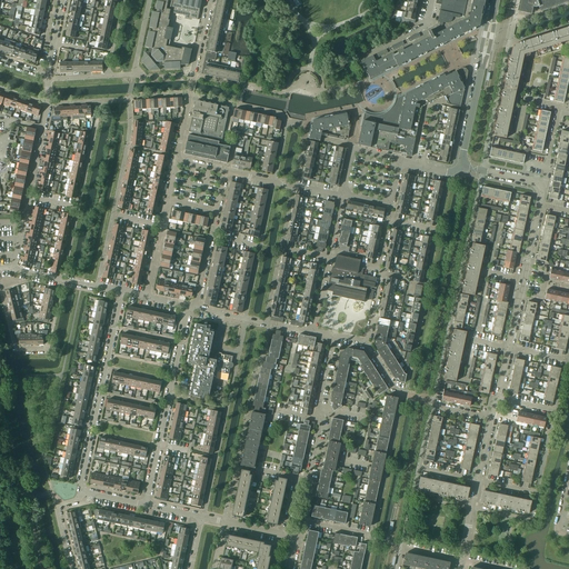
[(152,12),(149,28),(153,29),(152,32),(149,31),(146,48),(149,48),(148,52),(145,51),(142,62),(149,70),(160,70),(160,66),(163,66),(165,70),(180,69),(180,66),(188,66),(188,65),(191,49),(182,48),(181,49),(169,47),(172,29),(168,28),(170,20),(168,20),(170,12),(189,17),(189,18),(198,20),(201,0),(158,0),(159,1),(157,1),(156,9),(157,10),(156,12),(152,12)]
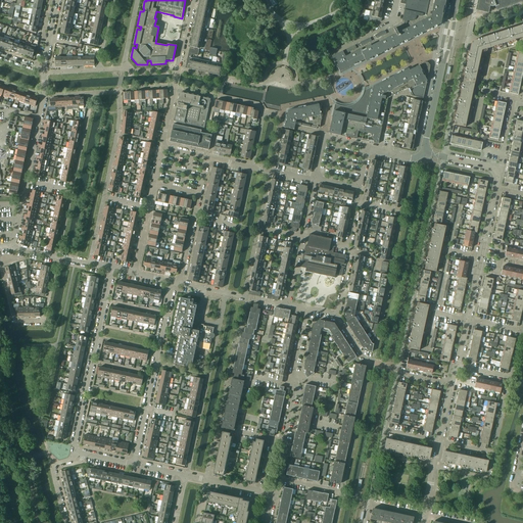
[(441,24),(445,0),(406,0),(406,4),(401,22),(332,56),(340,72),(341,74),(441,24)]
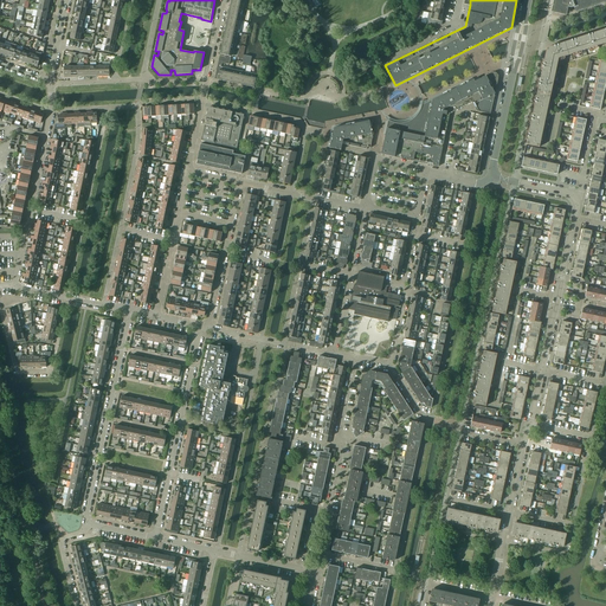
[(575,12),(605,1),(605,0),(571,0),(572,0),(572,1),(571,1),(567,1),(567,0),(554,0),(552,13),(565,15),(566,7),(571,8),(574,7),(575,12)]
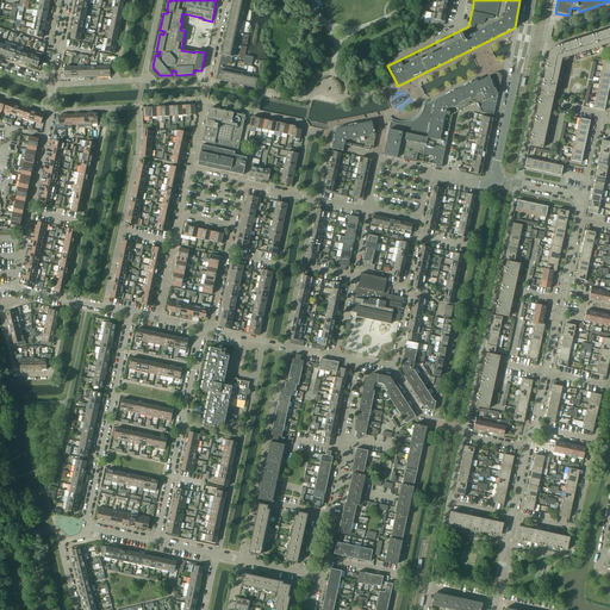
[(231,7),(229,19),(240,22),(243,10),(231,7)]
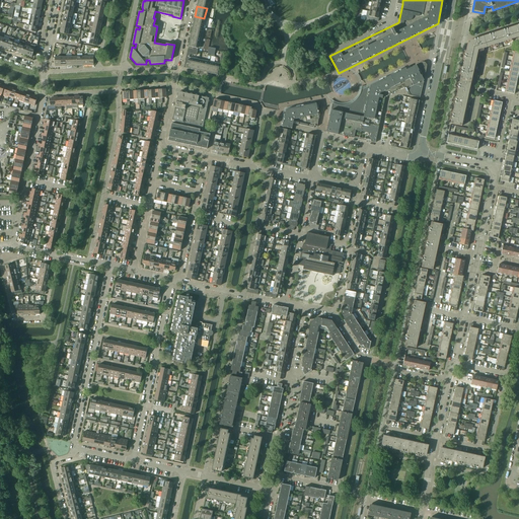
[(380,14),(369,11),(368,16),(369,17),(369,19),(375,21),(376,18),(377,18),(378,16),(379,16),(380,14)]
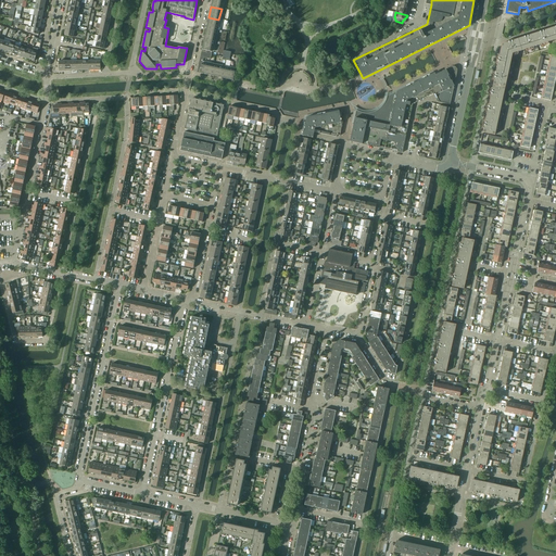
[(209,17),(206,28),(216,30),(218,20),(209,17)]
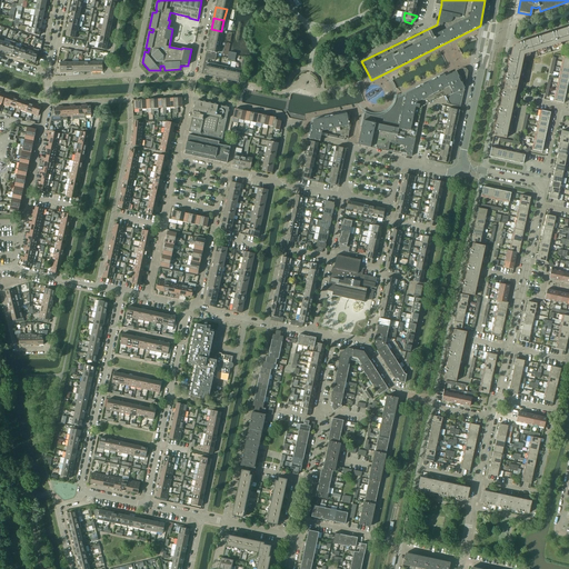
[(211,29),(209,39),(219,41),(221,31),(211,29)]
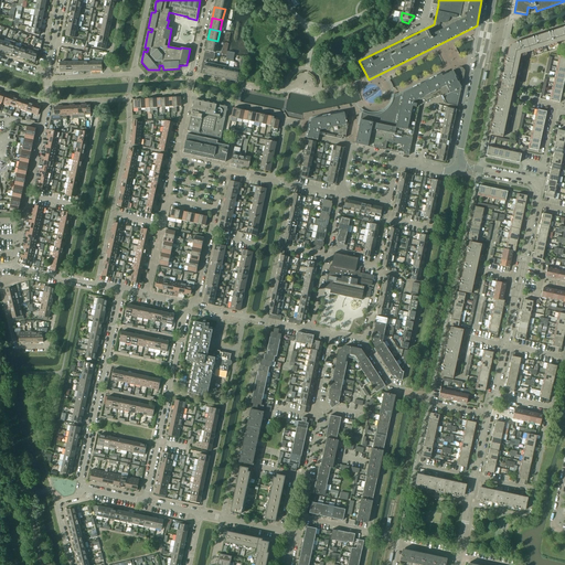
[(552,31),(547,32),(548,32),(542,34),(546,46),(562,41),(557,30),(552,31)]
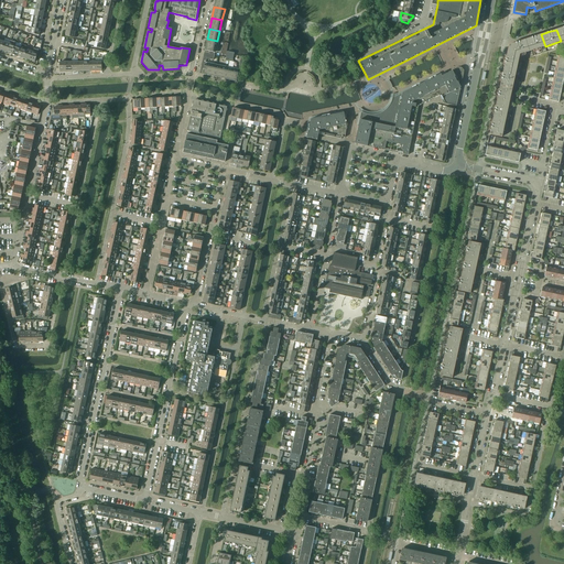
[(531,38),(525,40),(529,52),(545,46),(541,34),(535,36),(534,35),(531,36),(531,38)]
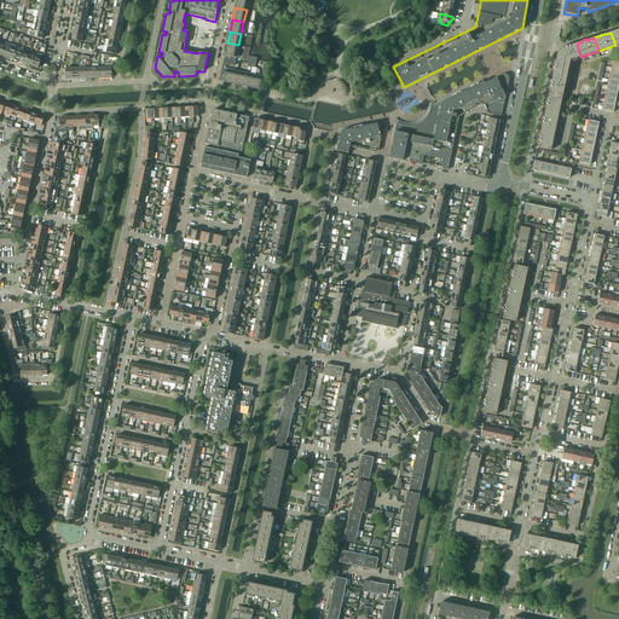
[(227,42),(225,56),(236,58),(238,45),(227,42)]
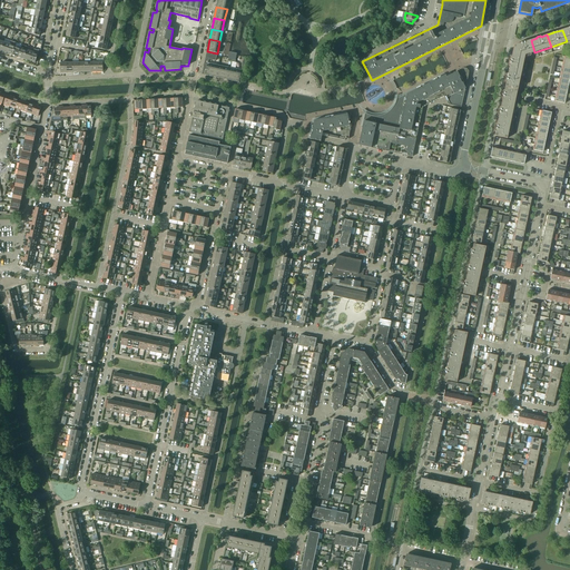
[(534,52),(531,40),(524,42),(524,41),(521,42),(521,43),(514,46),(526,56),(534,52)]
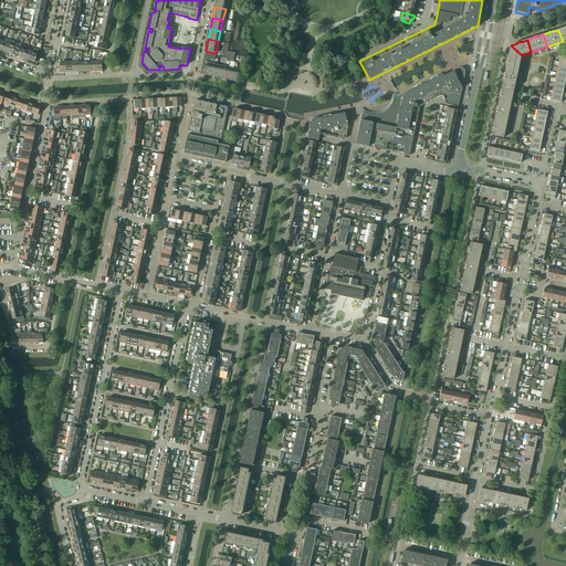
[(11,41),(10,44),(7,52),(12,54),(16,45),(17,43),(11,41)]
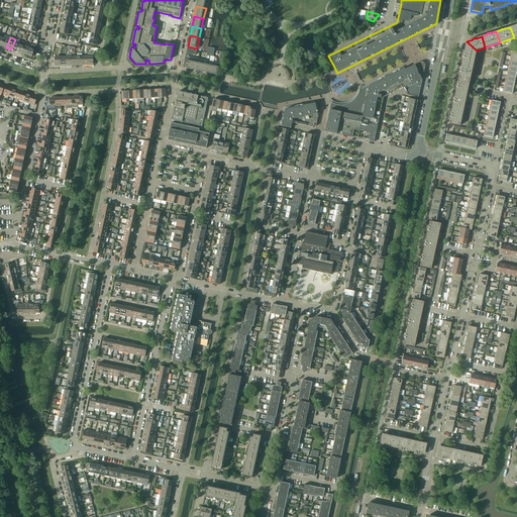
[(20,40),(19,43),(16,52),(21,54),(24,45),(25,42),(20,40)]
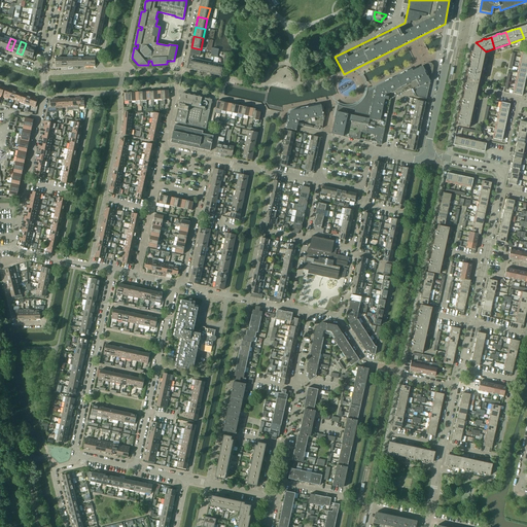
[(482,67),(486,51),(476,42),(475,44),(475,47),(473,49),(472,56),(471,55),(470,59),(471,59),(470,65),(482,67)]
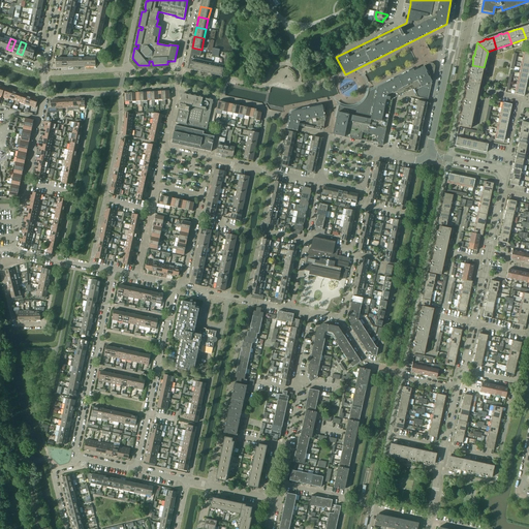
[(31,47),(30,49),(27,56),(33,58),(36,49),(35,48),(32,45),(31,47)]
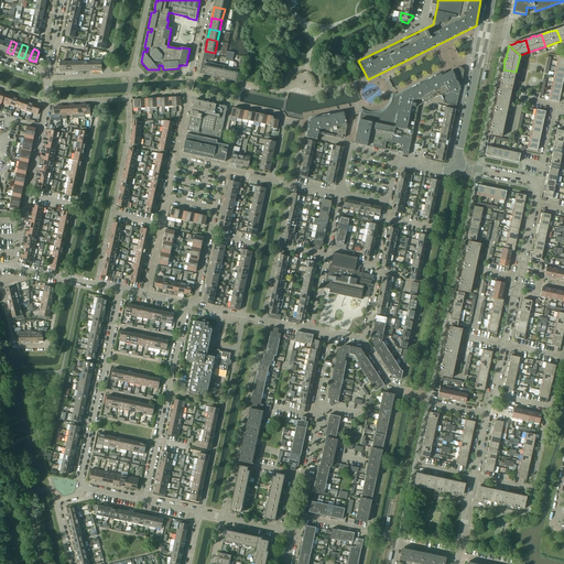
[(214,61),(215,53),(205,51),(199,74),(203,75),(205,64),(206,58),(214,61)]
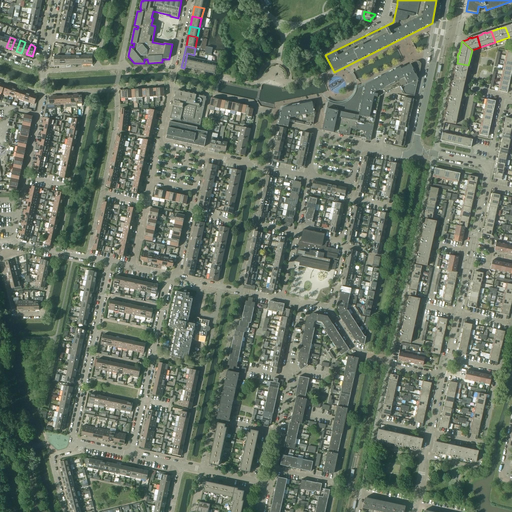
[(196,60),(186,58),(184,68),(194,70),(196,60)]
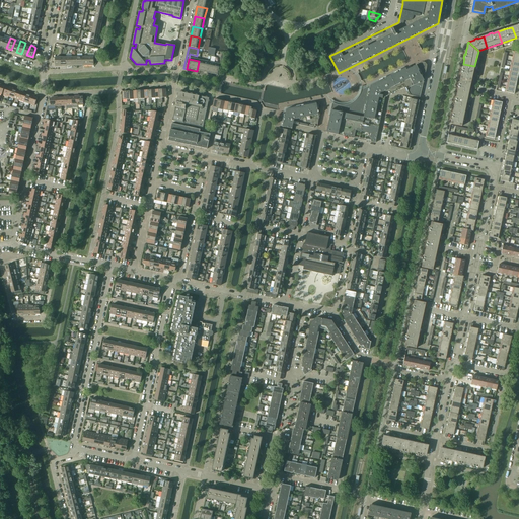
[(209,64),(199,61),(197,71),(207,73),(209,64)]
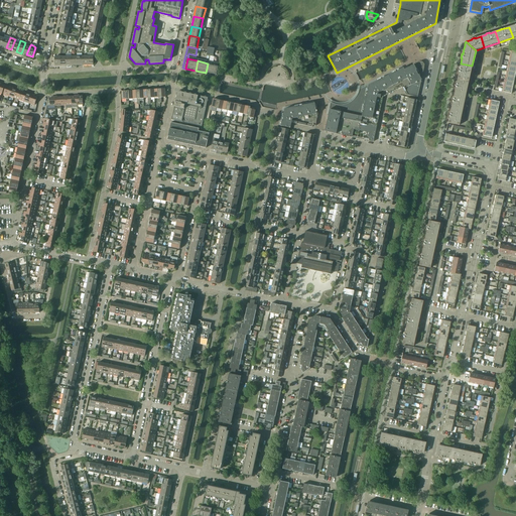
[(378,120),(383,97),(402,88),(405,95),(417,97),(424,67),(424,66),(424,65),(423,63),(423,62),(422,62),(421,62),(420,61),(419,62),(404,70),(403,68),(368,86),(359,90),(359,91),(359,92),(358,93),(358,94),(357,96),(356,97),(356,98),(355,99),(354,99),(353,100),(352,101),(350,102),(349,103),(348,104),(346,104),(345,105),(343,105),(341,105),(340,105),(339,105),(338,105),(337,105),(335,104),(334,104),(333,104),(332,103),(331,103),(330,110),(325,131),(336,134),(358,139),(373,142),(378,120)]
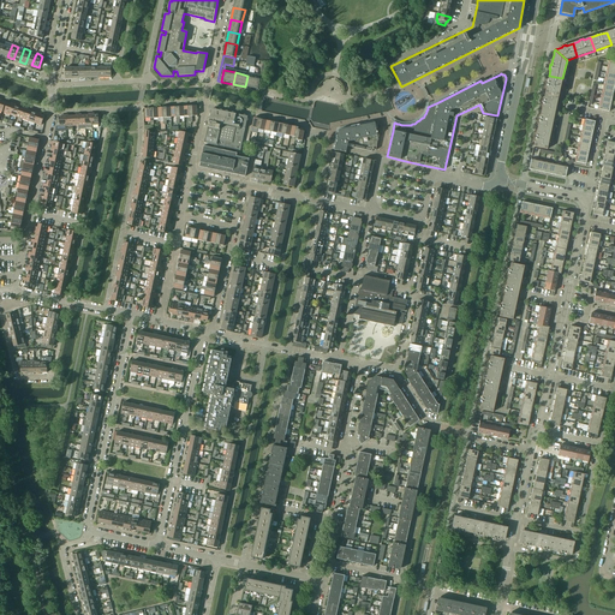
[(261,78),(248,76),(245,87),(258,89),(261,78)]
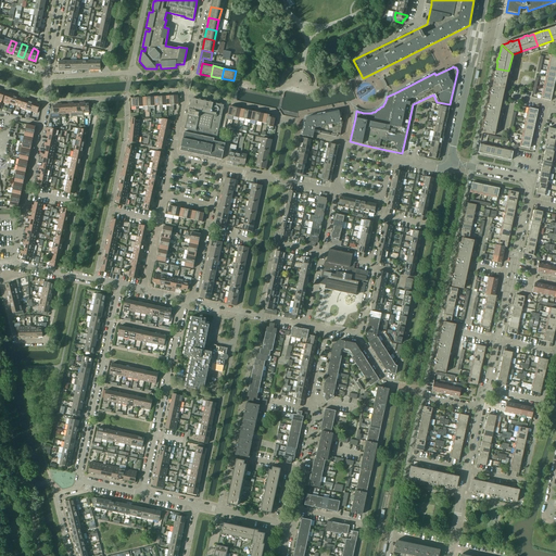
[(496,68),(495,74),(494,74),(493,78),(494,78),(493,85),(505,87),(508,71),(496,68)]
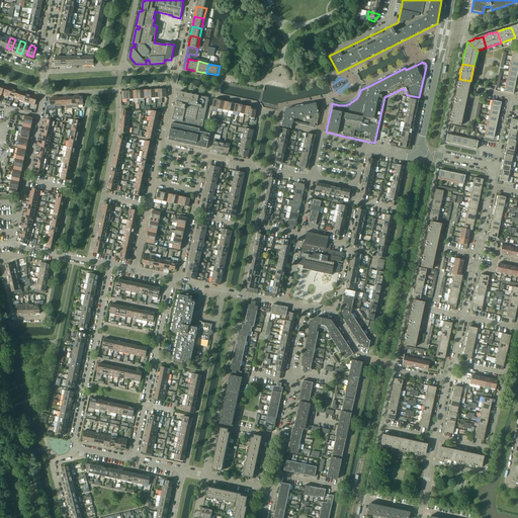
[(459,79),(458,84),(456,84),(456,87),(457,88),(456,93),(467,95),(470,81),(459,79)]
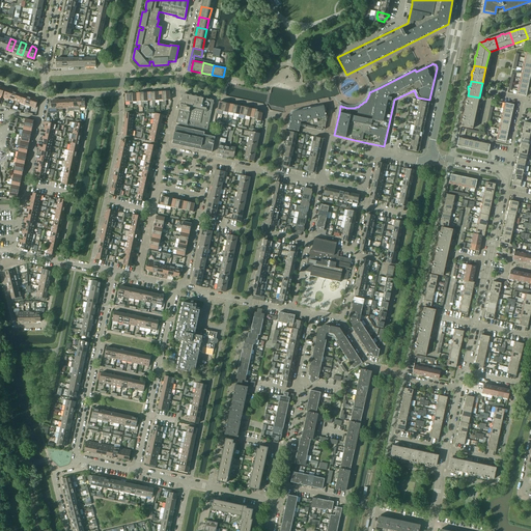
[(9,90),(6,89),(3,98),(8,100),(11,90),(9,89),(9,90)]
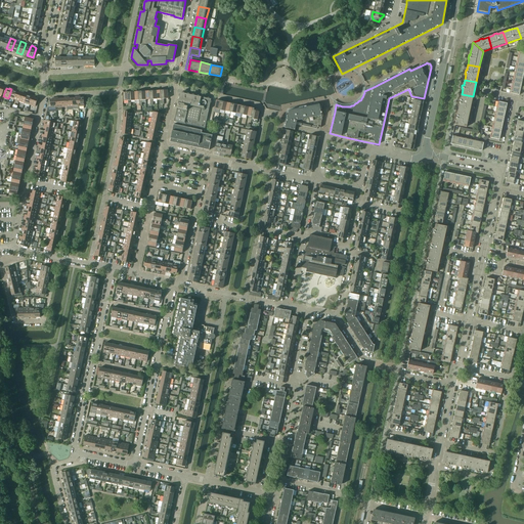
[(19,92),(16,92),(13,99),(19,101),(23,92),(19,91),(19,92)]
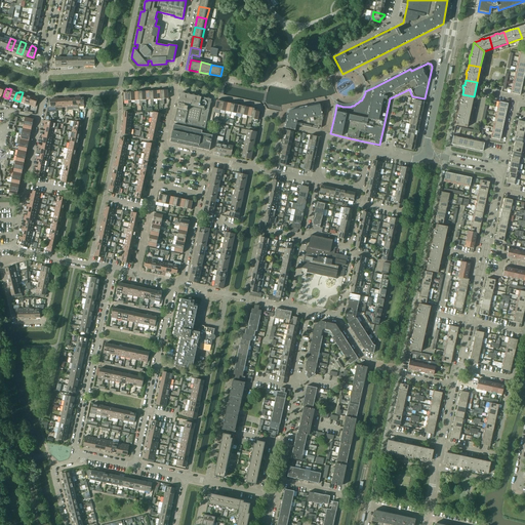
[(208,114),(210,104),(212,104),(212,102),(211,99),(210,99),(210,98),(209,98),(208,98),(207,98),(205,98),(205,97),(204,97),(203,96),(203,97),(202,97),(200,97),(200,96),(199,96),(199,95),(198,95),(197,96),(195,96),(195,95),(194,95),(194,94),(193,94),(192,95),(190,95),(190,94),(189,94),(189,93),(188,93),(187,94),(185,94),(185,93),(184,92),(183,92),(183,93),(182,93),(180,93),(180,94),(179,94),(179,95),(179,96),(179,97),(174,122),(205,128),(208,116),(209,115),(208,114)]
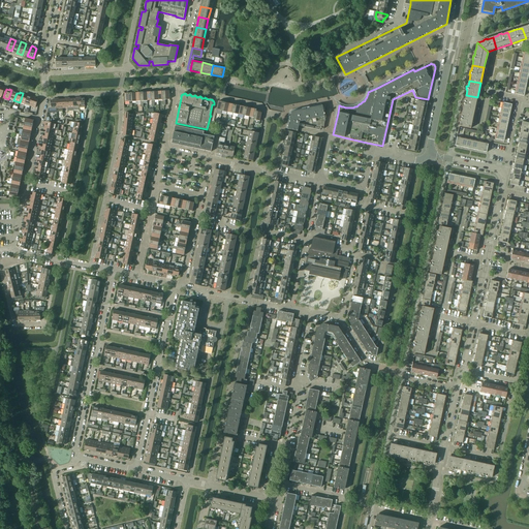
[(466,95),(465,101),(463,101),(463,104),(464,104),(463,111),(474,113),(477,97),(466,95)]
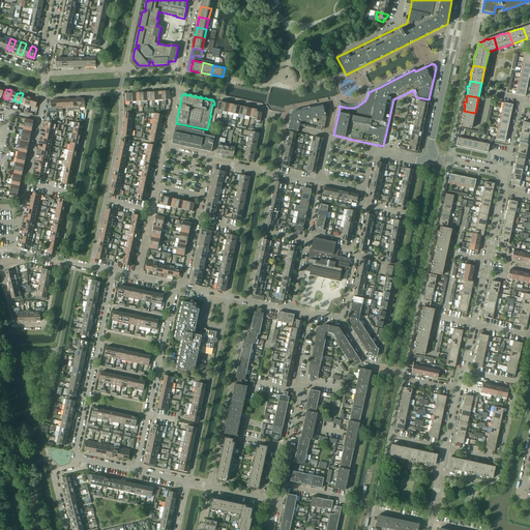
[(30,97),(27,96),(25,105),(30,107),(33,97),(30,96),(30,97)]
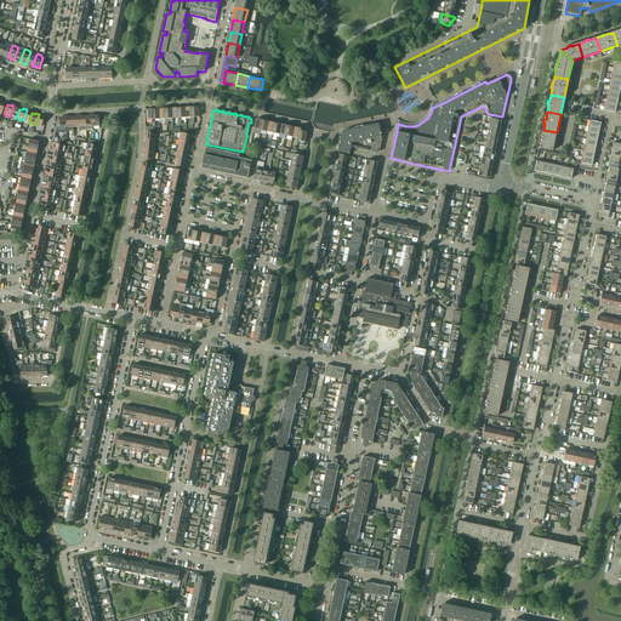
[(41,115),(39,114),(35,125),(41,127),(45,118),(41,117),(41,115)]
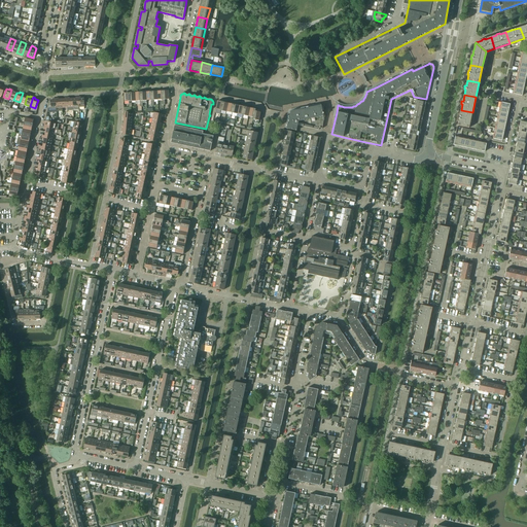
[(54,100),(50,100),(50,104),(48,104),(47,112),(57,111),(56,99),(54,99),(54,100)]
